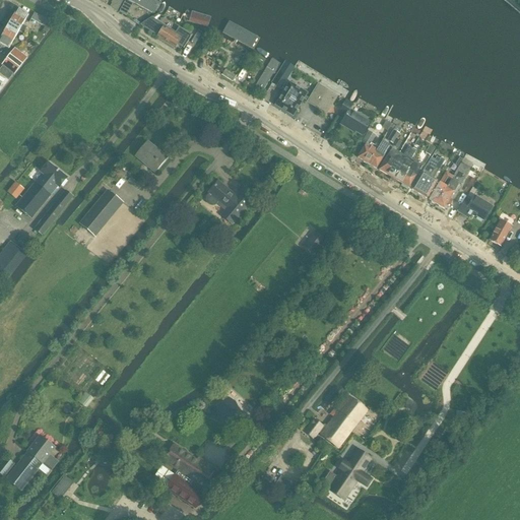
[(117,0),(114,0),(110,7),(117,12),(123,3),(117,0)]
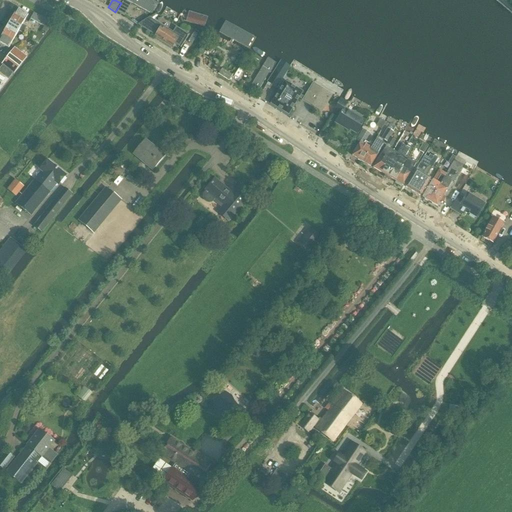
[(122,2),(117,12),(122,15),(129,3),(124,0),(122,2)]
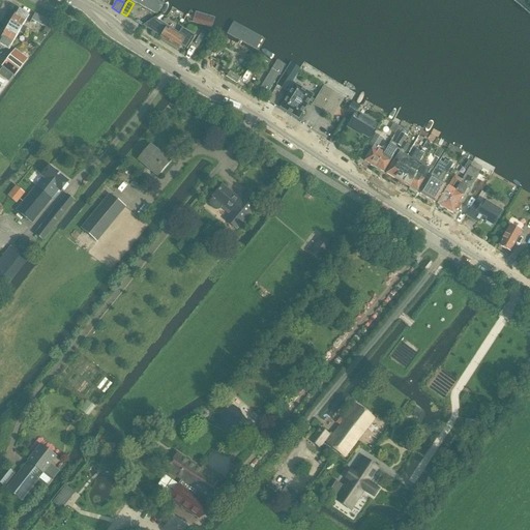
[(164,2),(158,0),(133,0),(158,13),(164,2)]
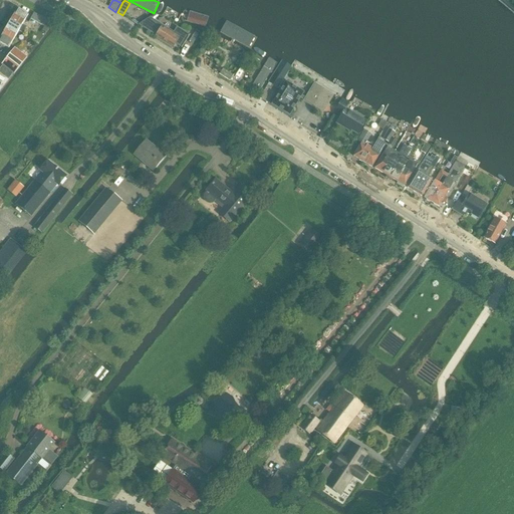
[(17,9),(8,25),(18,31),(23,34),(26,27),(22,25),(28,15),(17,9)]
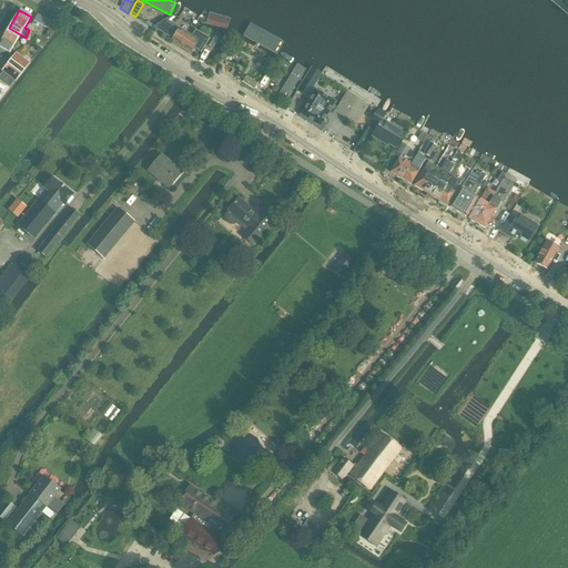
[(206,23),(230,29),(232,18),(210,11),(206,23)]
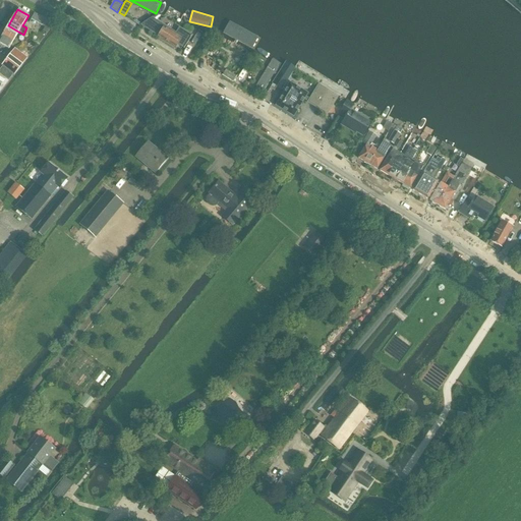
[(32,17),(31,19),(44,26),(49,30),(52,23),(35,13),(32,17)]
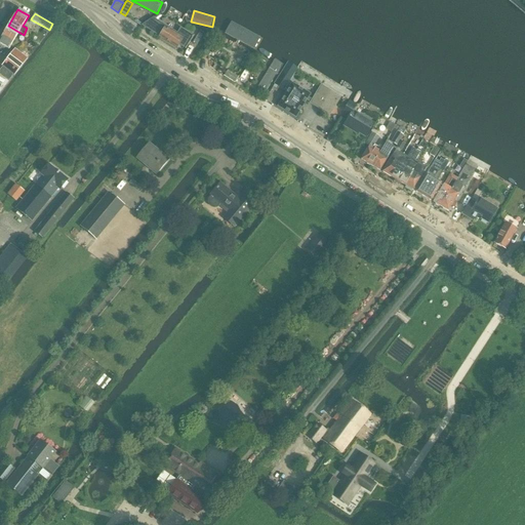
[(151,19),(142,26),(151,32),(159,37),(176,48),(178,44),(186,48),(185,49),(186,49),(194,36),(193,36),(193,37),(180,29),(177,34),(176,36),(165,29),(156,23),(151,19)]
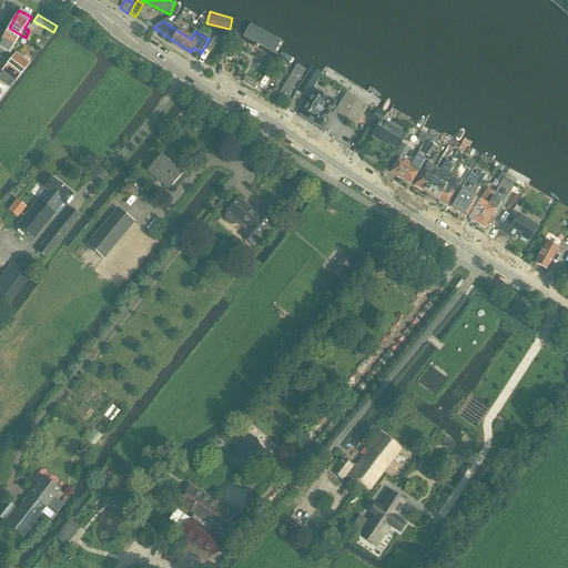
[(244,36),(276,52),(283,40),(251,22),(244,36)]
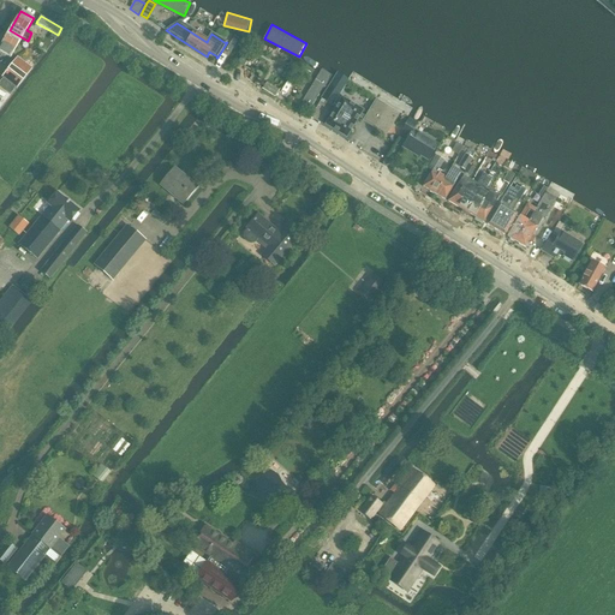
[(22,37),(10,30),(0,46),(0,52),(10,58),(22,37)]
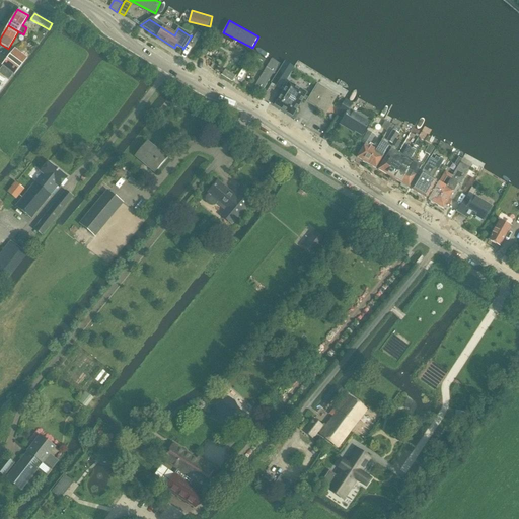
[(206,44),(201,53),(206,56),(212,47),(206,44)]
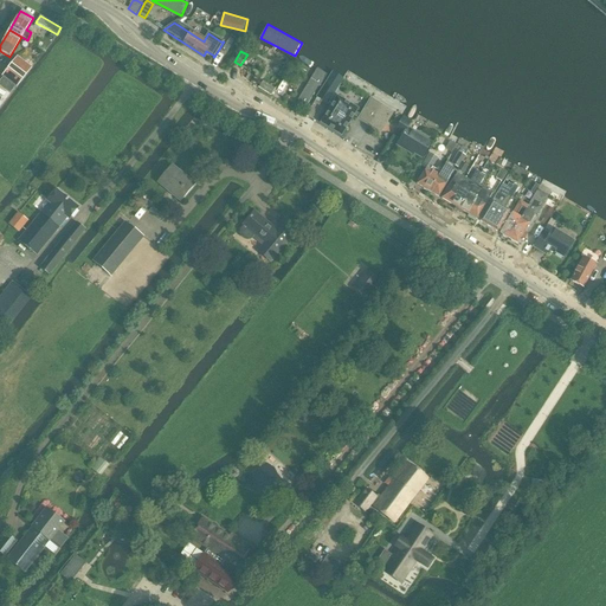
[(2,76),(17,86),(31,69),(17,57),(2,76)]
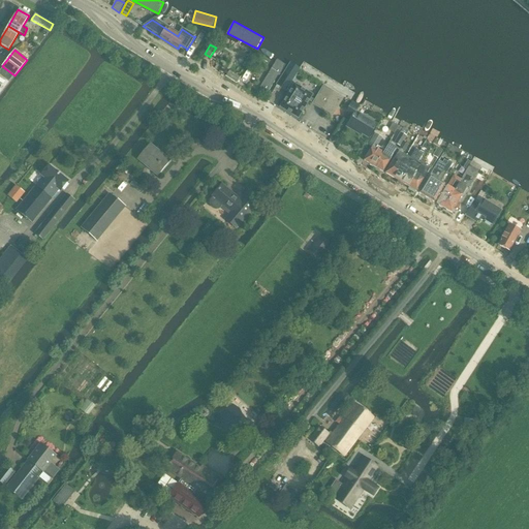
[(250,54),(243,66),(246,68),(250,61),(256,64),(258,59),(250,54)]
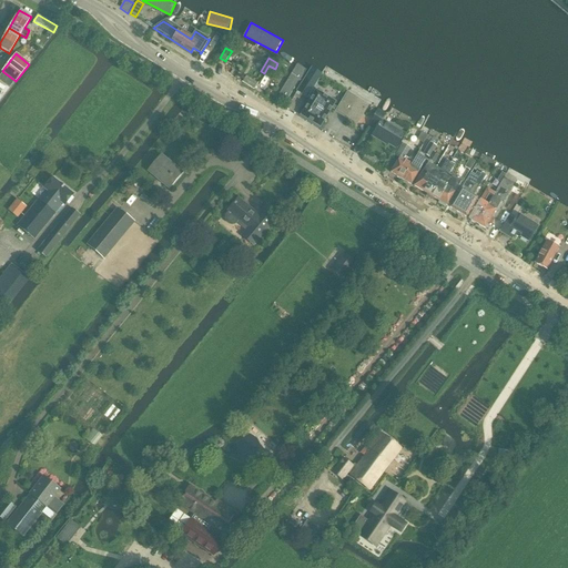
[(276,95),(288,102),(307,70),(296,62),(276,95)]
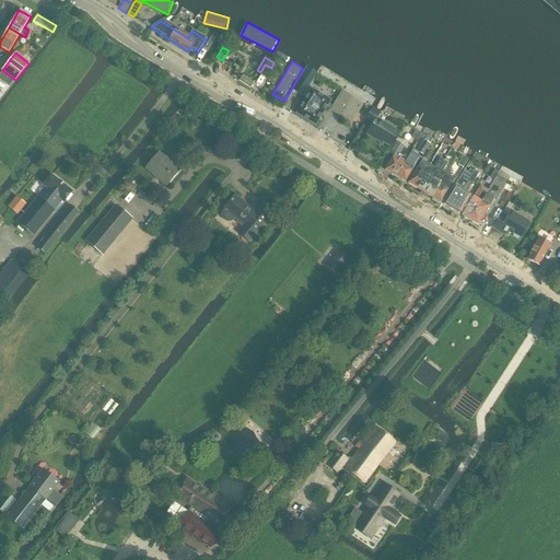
[(265,65),(260,72),(267,76),(271,68),(265,65)]
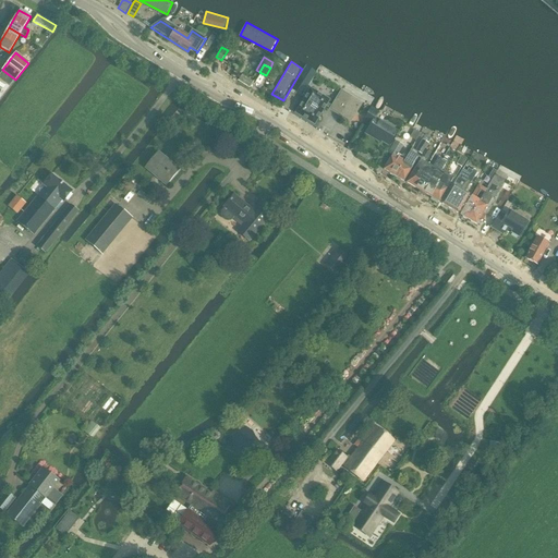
[(298,80),(292,89),(294,92),(302,96),(308,85),(307,85),(315,73),(306,69),(299,81),(298,80)]
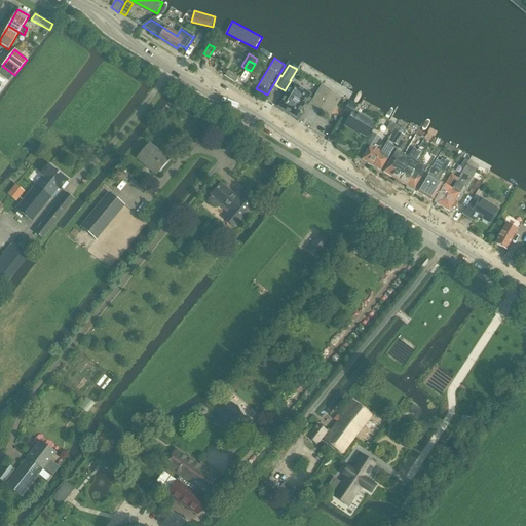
[(293,84),(278,107),(296,118),(306,101),(311,103),(310,104),(330,115),(341,98),(322,86),(312,101),(308,98),(310,95),(293,84)]
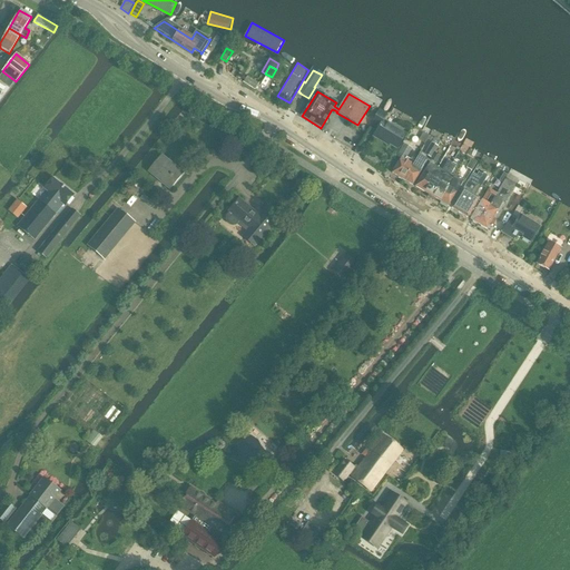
[(386,115),(379,110),(371,124),(379,128),(374,135),(397,148),(405,135),(383,120),(386,115)]
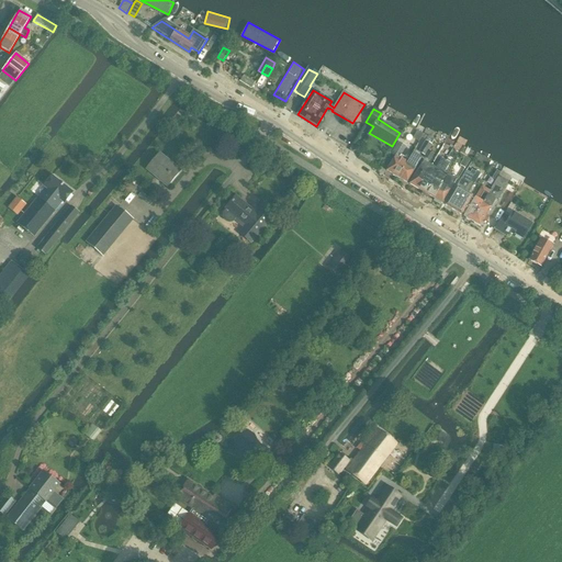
[(391,154),(395,156),(386,171),(392,173),(393,176),(395,177),(396,177),(398,178),(408,160),(406,163),(398,158),(406,146),(398,142),(391,154)]
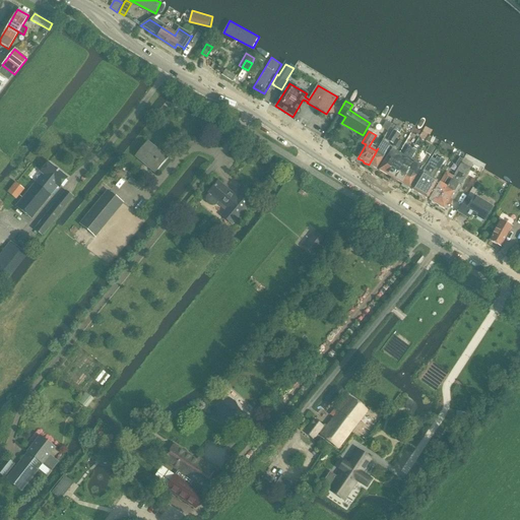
[(395,139),(392,144),(394,145),(393,147),(397,149),(401,143),(395,139)]
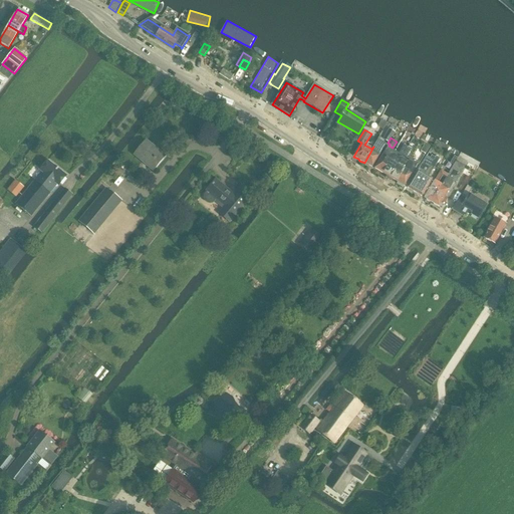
[(330,140),(328,142),(339,149),(341,146),(330,140)]
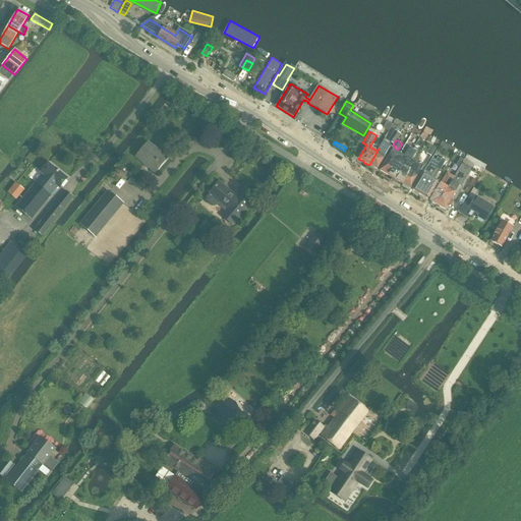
[(135,158),(155,174),(167,159),(157,150),(157,149),(154,147),(153,147),(148,142),(135,158)]
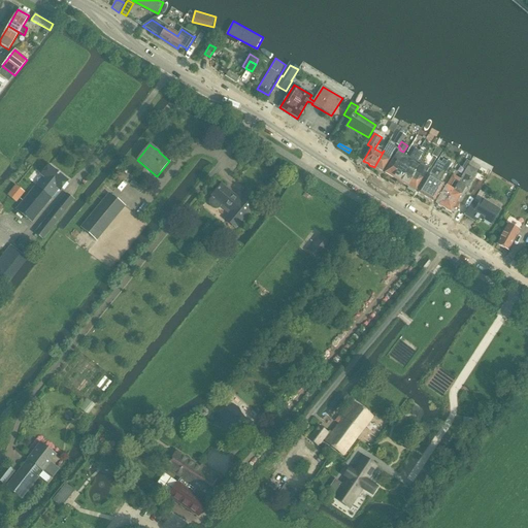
[(384,151),(374,167),(382,171),(395,149),(388,144),(384,151)]
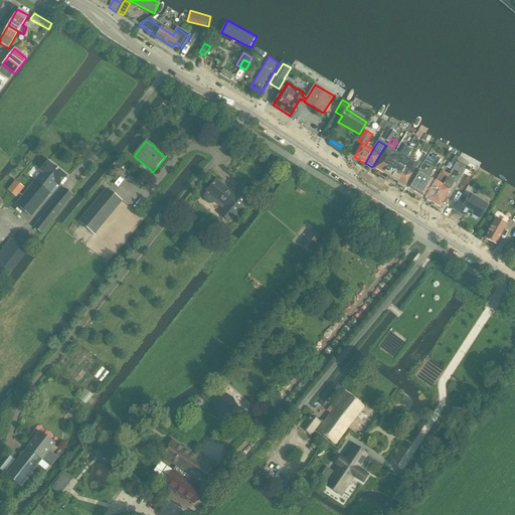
[(426,144),(421,152),(425,155),(431,147),(426,144)]
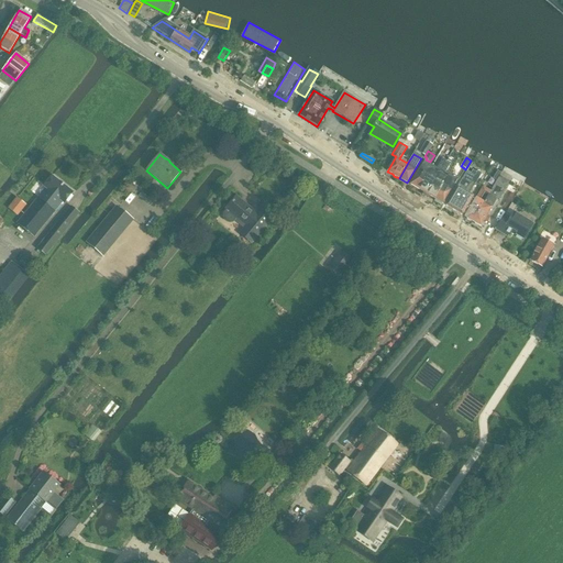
[(422,195),(426,197),(445,163),(445,162),(442,158),(437,168),(432,166),(418,189),(423,192),(422,195)]
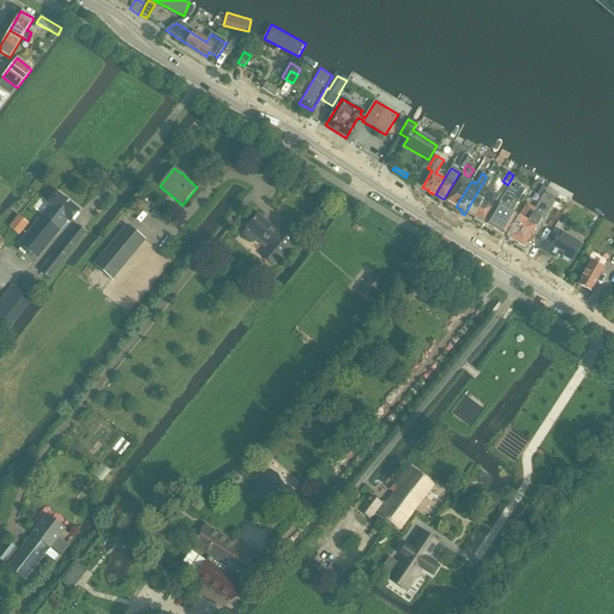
[(447,202),(456,206),(471,181),(463,176),(447,202)]
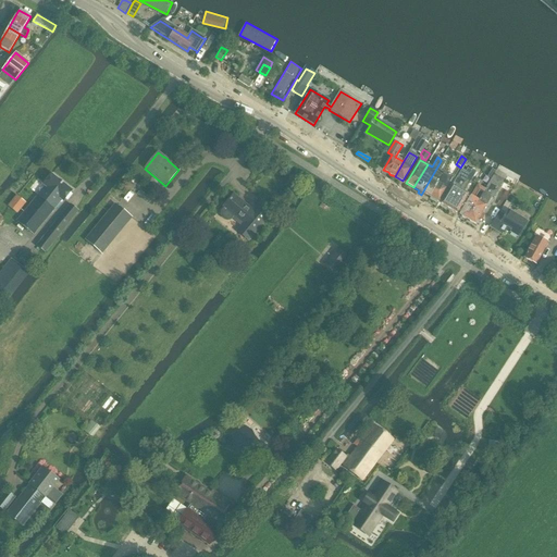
[(425,194),(430,197),(444,173),(441,171),(445,163),(441,161),(421,195),(423,196),(425,194)]
